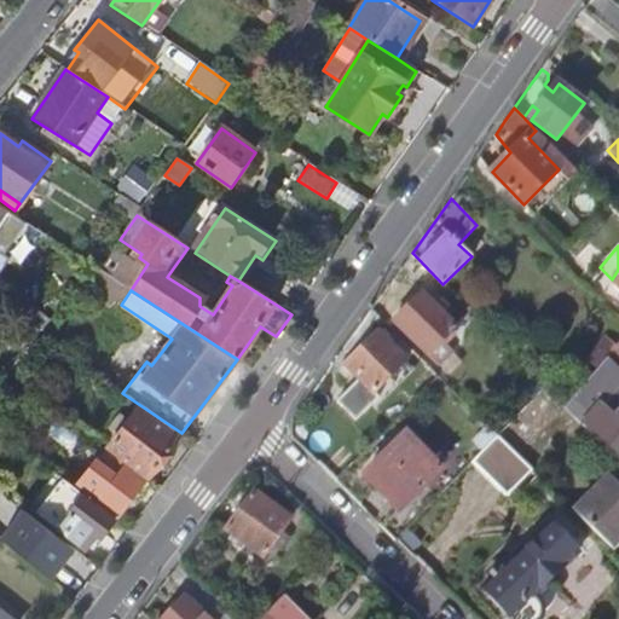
[(394,320),(428,354),(441,342),(463,320),(450,307),(443,312),(423,291),(394,320)]
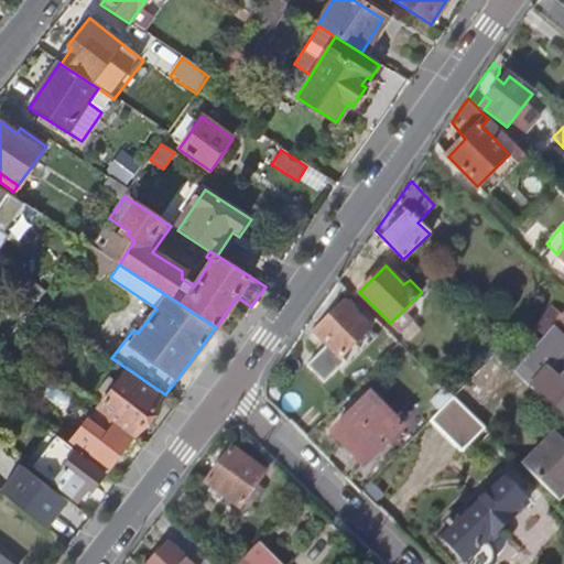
[(371,327),(346,301),(316,331),(328,344),(310,365),(326,381),(346,360),(342,356),(371,327)]
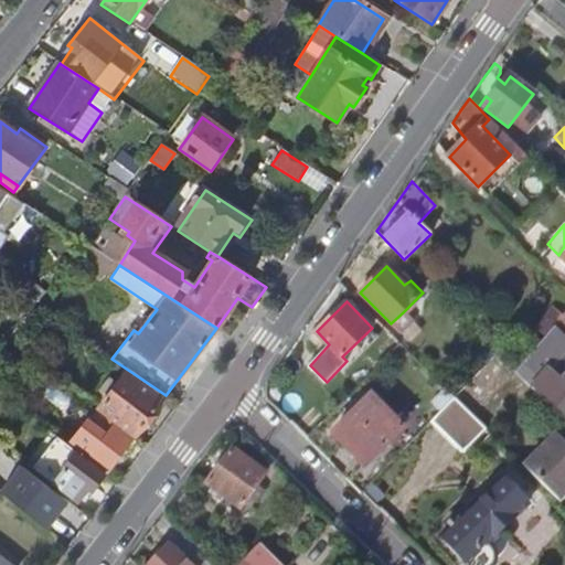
[(554,310),(539,328),(547,336),(555,326),(562,318),(554,310)]
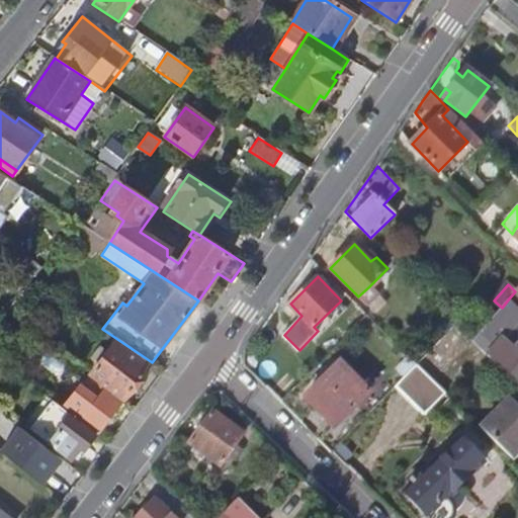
[(358,296),(363,301),(374,290),(369,286),(358,296)]
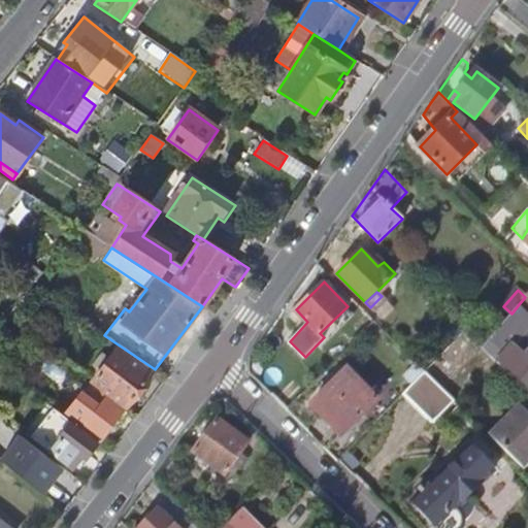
[(527,293),(525,297),(519,304),(527,314),(527,312),(527,293)]
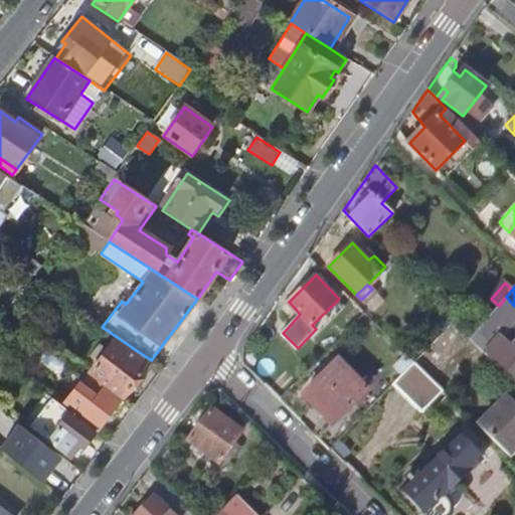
[(514,324),(513,322),(514,320),(514,306),(506,297),(499,306),(470,338),(495,363),(514,383),(514,324)]
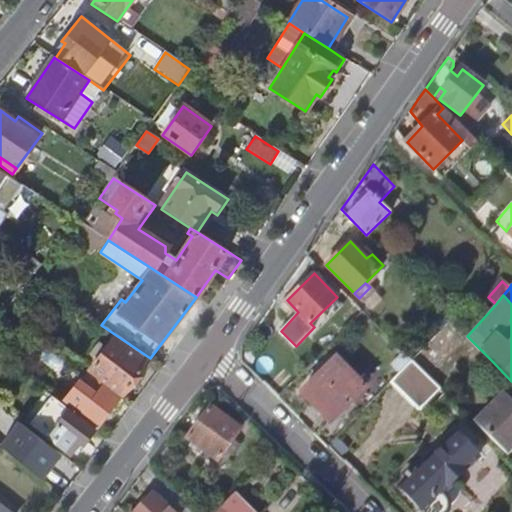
[(439,317),(425,330),(433,339),(446,326),(439,317)]
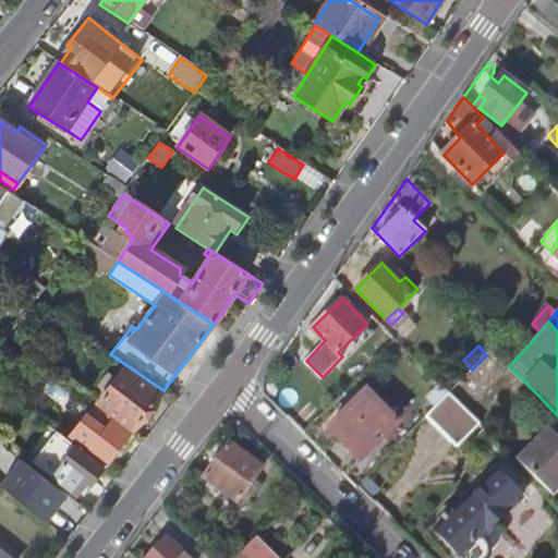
[(487,354),(506,372),(509,367),(509,366),(492,349),(487,354)]
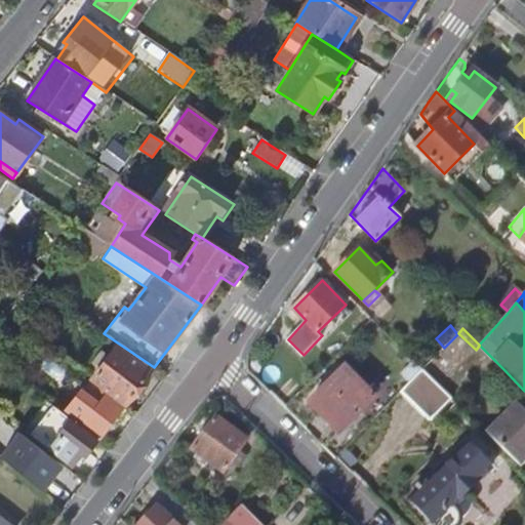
[(444,348),(427,365),(443,382),(476,350),(458,333),(457,334),(444,348)]
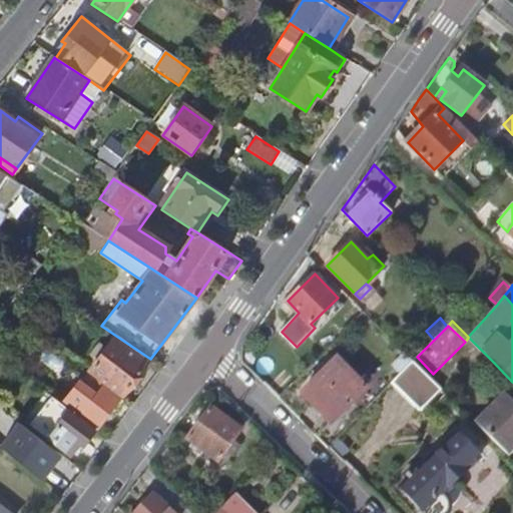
[(147,362),(115,337),(106,349),(97,342),(89,352),(98,360),(88,372),(121,396),(147,362)]
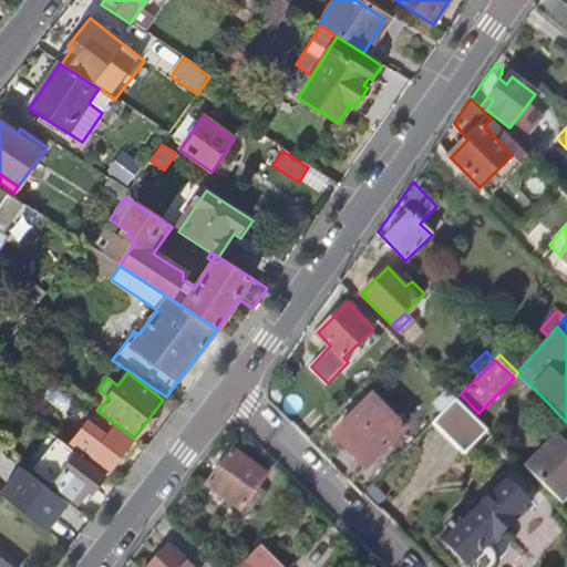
[(433,423),(465,454),(490,431),(457,398),(433,423)]
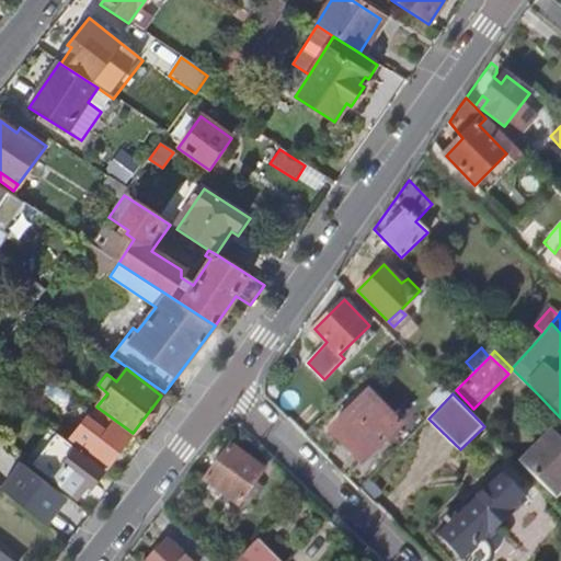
[(399,426),(366,395),(331,431),(343,443),(347,441),(366,460),(399,426)]
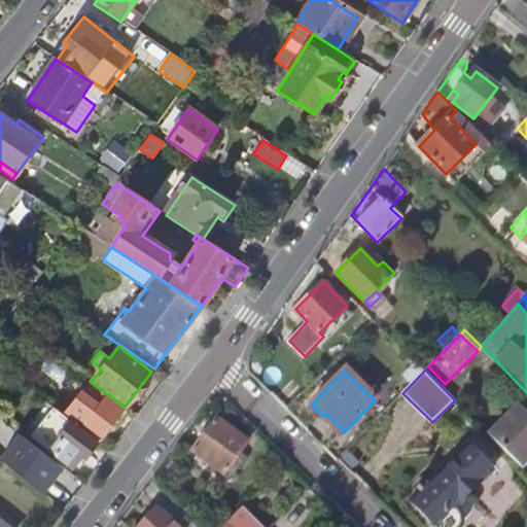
[(90,382),(82,391),(100,403),(106,397),(107,395),(90,382)]
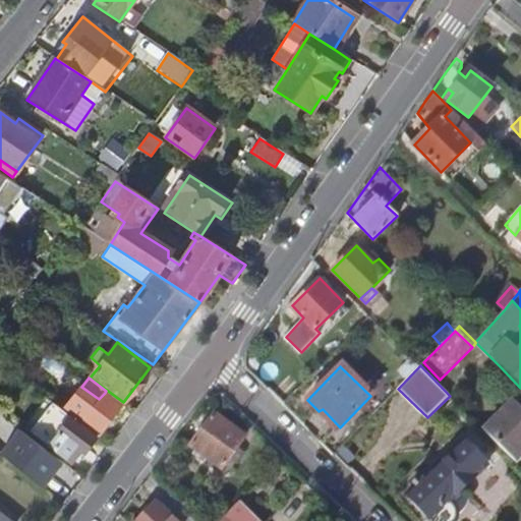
[(65,409),(99,435),(120,405),(105,393),(99,399),(81,387),(65,409)]
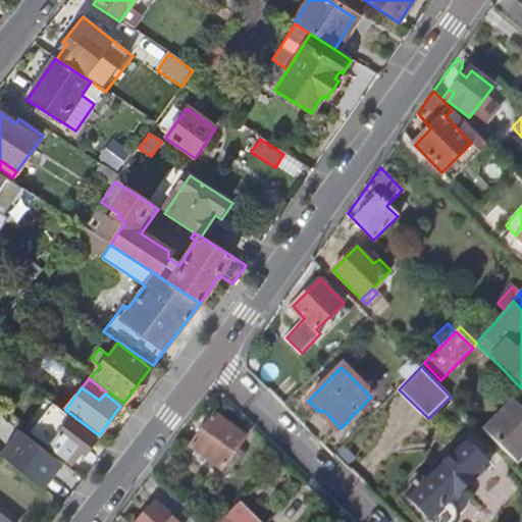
[(52,403),(30,431),(70,463),(81,451),(85,454),(95,438),(68,419),(70,417),(52,403)]
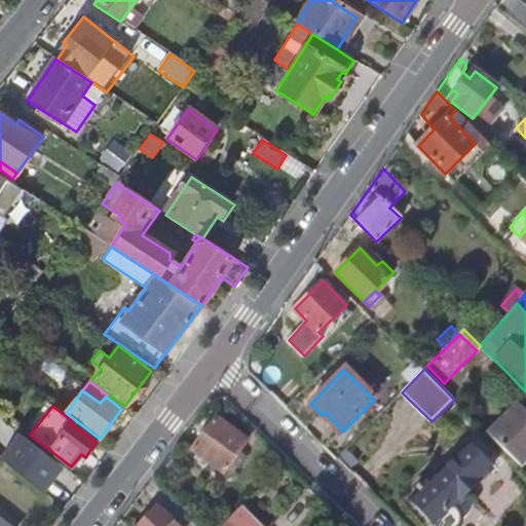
[(525,415),(520,409),(492,435),(520,463),(525,457),(525,415)]
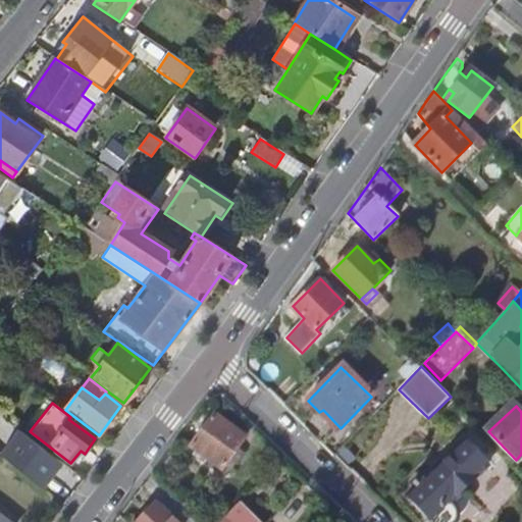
[(205,429),(191,447),(201,455),(198,459),(203,463),(206,459),(221,470),(244,439),(214,417),(205,429)]
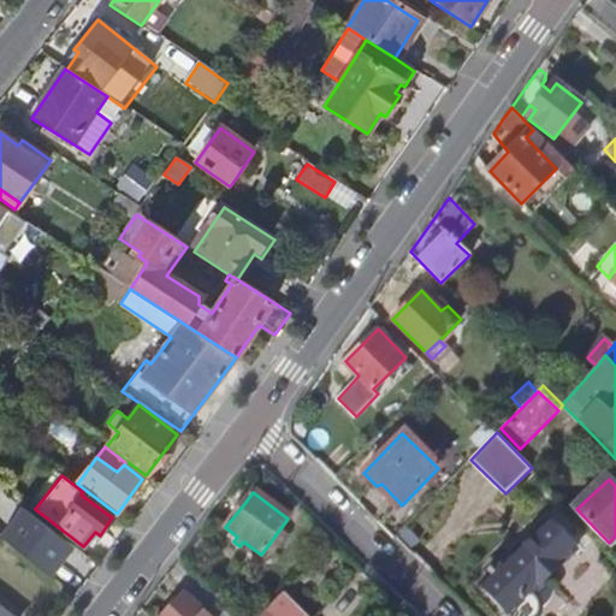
[(575,528),(557,510),(510,557),(504,550),(484,570),(490,576),(480,586),(509,615),(537,615),(538,615),(540,609),(540,604),(537,598),(534,594),(531,592),(576,548),(566,538),(575,528)]
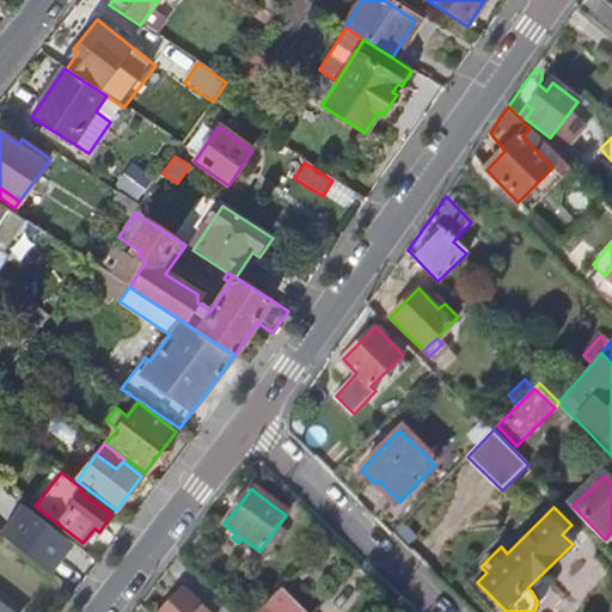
[(0,528),(0,534),(55,579),(68,563),(11,516),(0,528)]
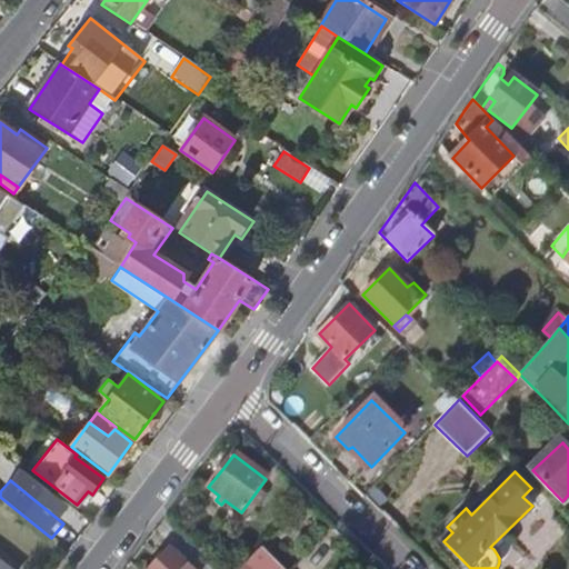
[(149,568),(189,568),(169,549),(149,568)]
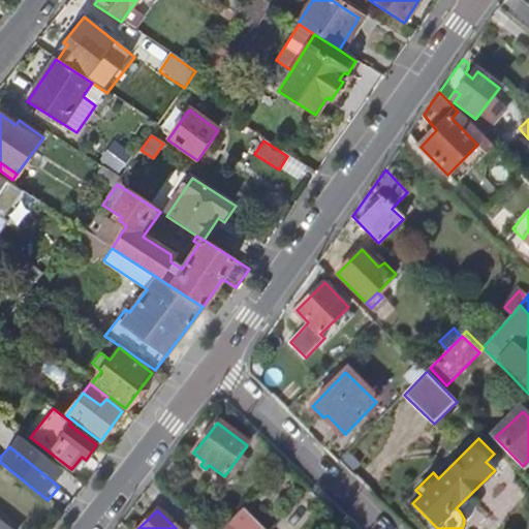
[(222,528),(256,528),(240,511),(222,528)]
